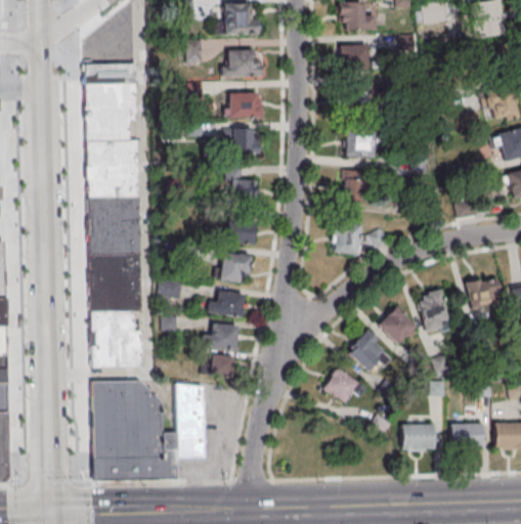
[(256,34),(256,3),(222,3),(222,34),(256,34)]
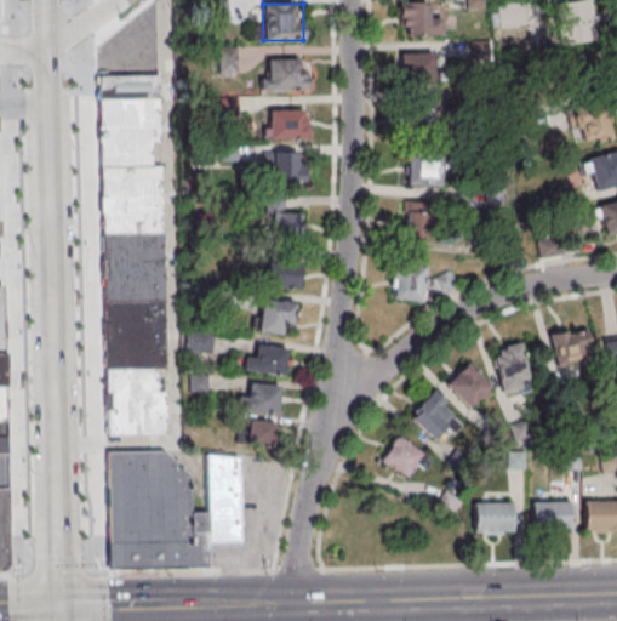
[(430,4),(401,4),(401,35),(430,35),(430,4)]
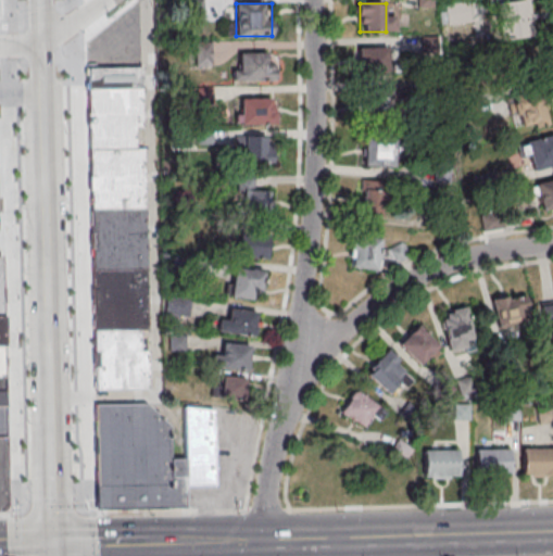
[(495,4),(495,39),(527,39),(527,4),(495,4)]
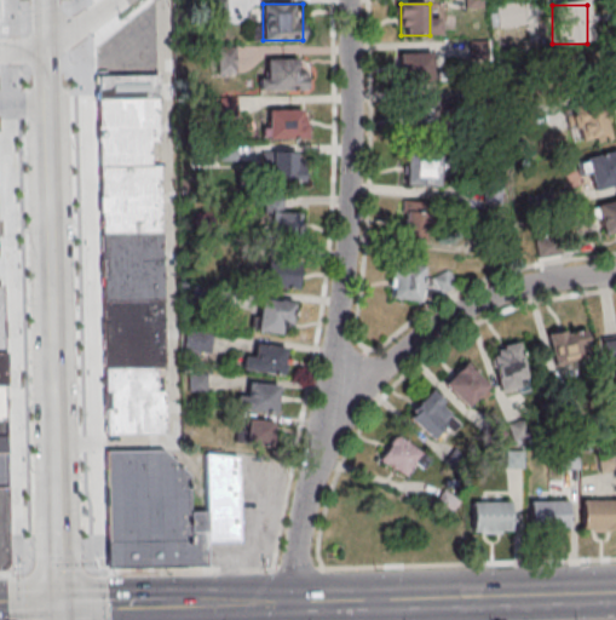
[(437,84),(437,53),(399,53),(399,84),(437,84)]
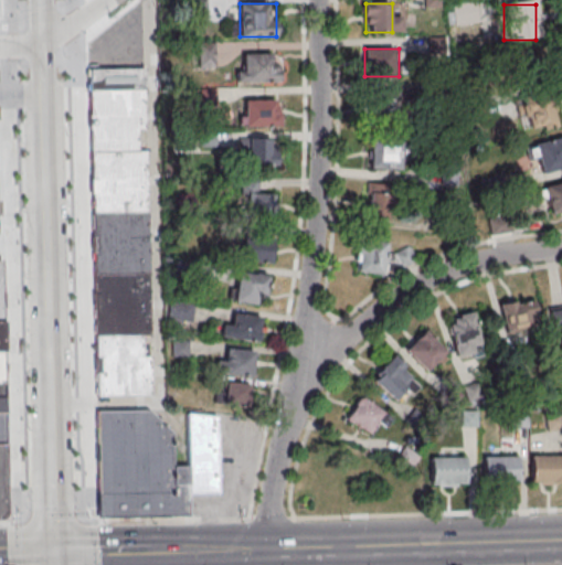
[(282,54),(240,54),(240,83),(282,83),(282,54)]
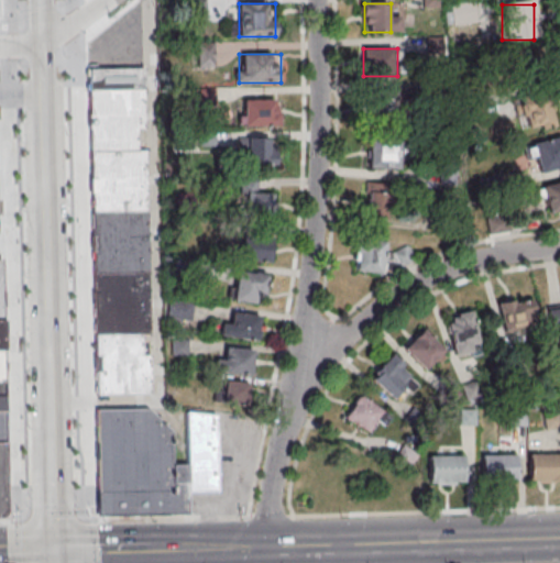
[(154,394),(154,355),(146,355),(146,334),(152,334),(149,150),(147,150),(145,68),(94,68),(98,395),(154,394)]
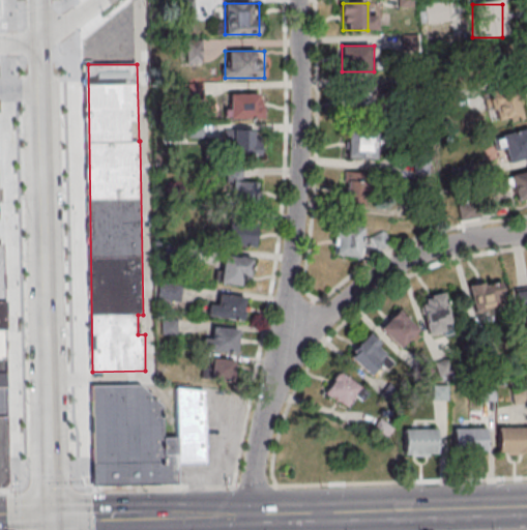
[(265,118),(265,93),(232,93),(232,118),(265,118)]
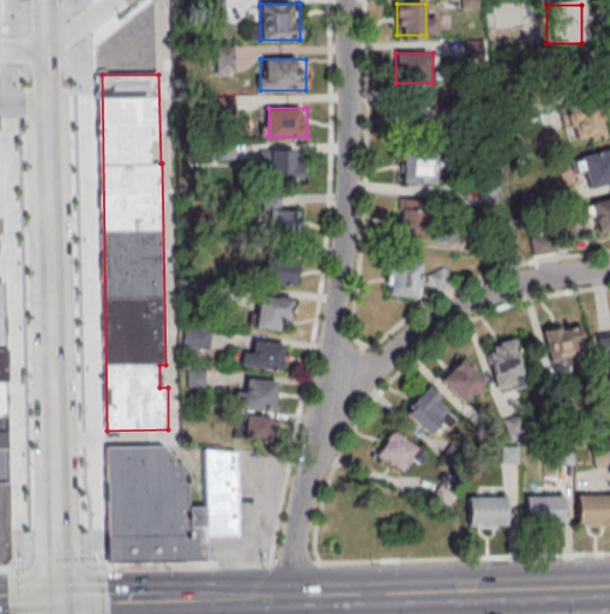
[(609,139),(609,109),(577,109),(577,139),(609,139)]
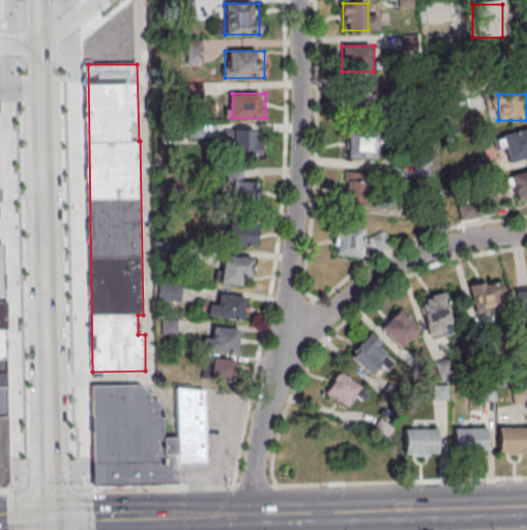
[(375,95),(348,95),(348,115),(375,115),(375,95)]
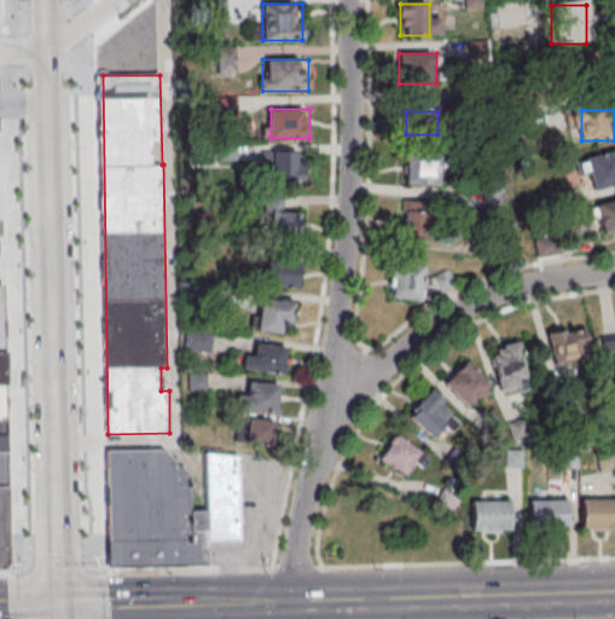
[(307,151),(265,151),(265,180),(307,180),(307,151)]
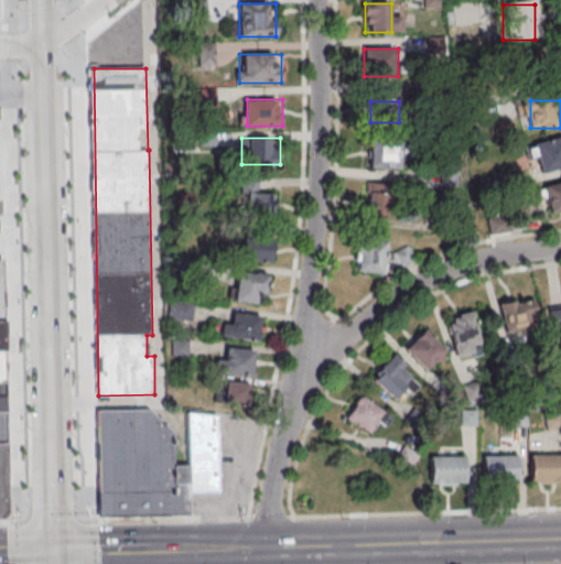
[(542,174),(560,170),(560,138),(536,143),(542,174)]
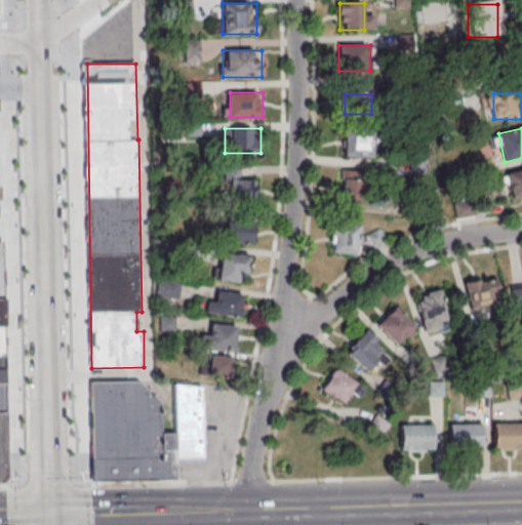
[(347,158),(373,158),(373,132),(347,132),(347,158)]
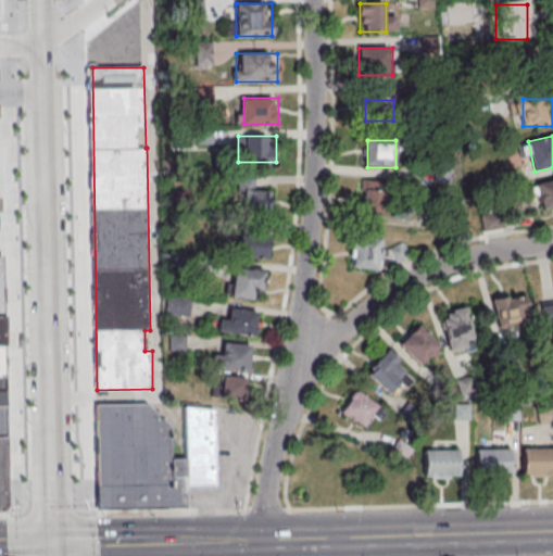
[(390,180),(365,180),(365,212),(390,212),(390,180)]
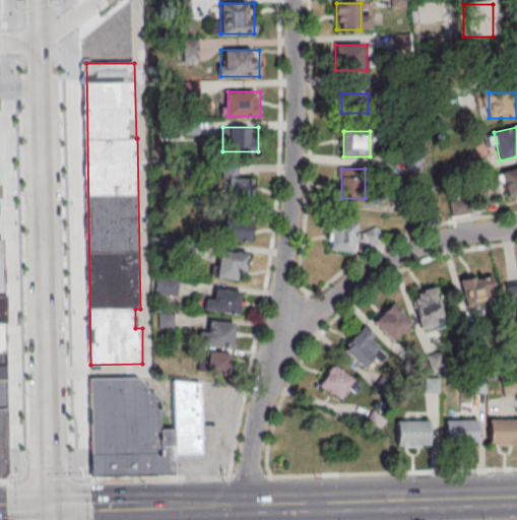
[(516,170),(503,173),(509,198),(516,195),(516,170)]
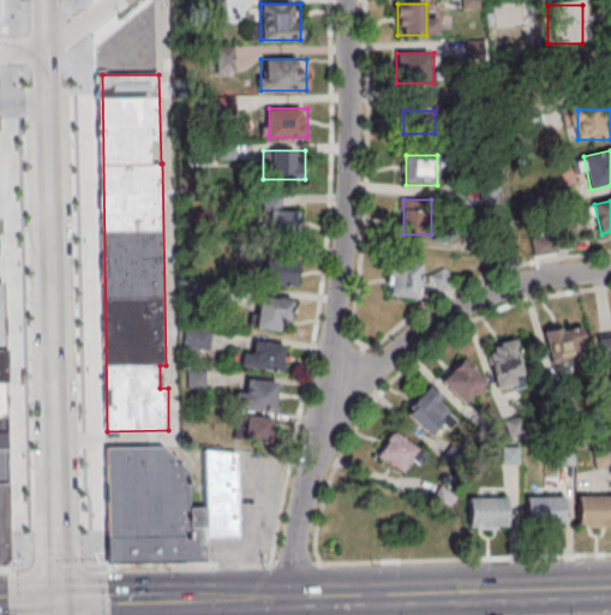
[(300,210),(270,210),(270,237),(300,237),(300,210)]
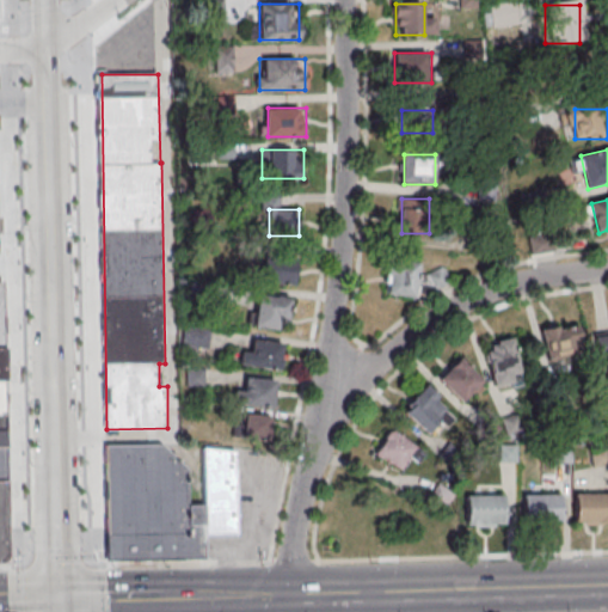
[(265,251),(265,280),(295,280),(295,251),(265,251)]
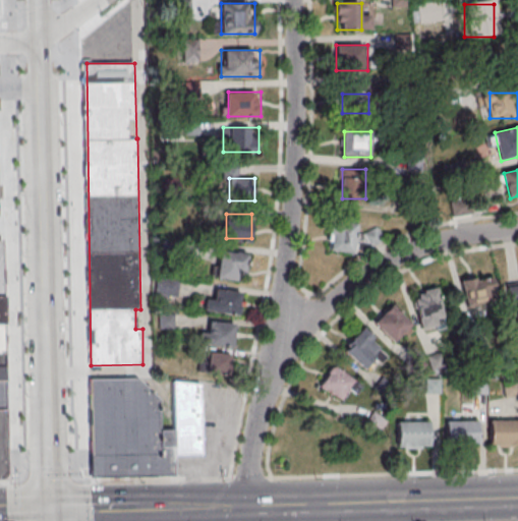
[(360,254),(360,223),(332,223),(332,254),(360,254)]
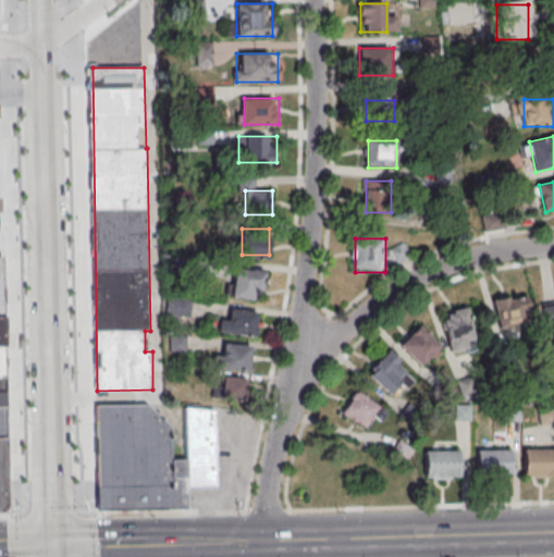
[(234,298),(263,299),(265,271),(236,270),(234,298)]
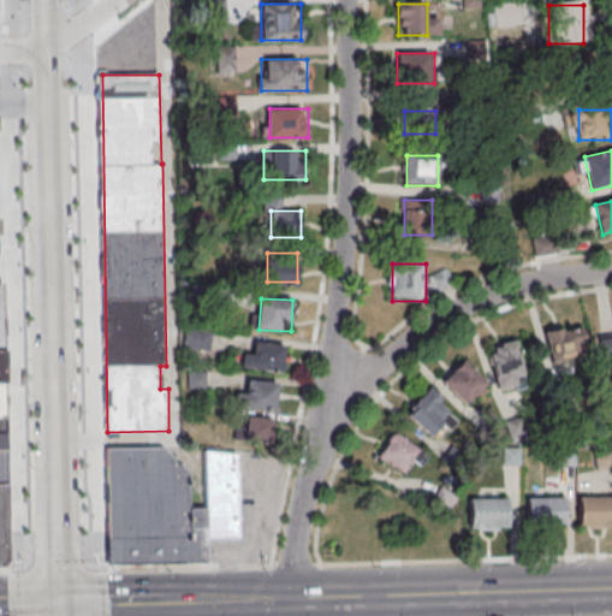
[(548,331),(556,361),(581,355),(578,343),(586,342),(582,327),(563,332),(563,329),(548,331)]
